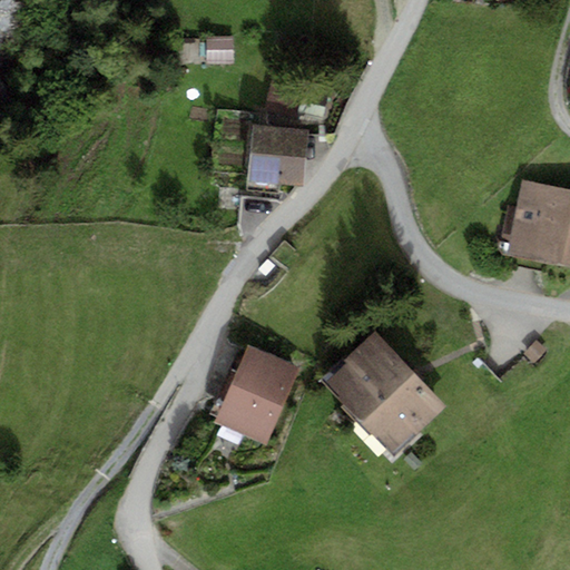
[(205,39),(207,62),(232,61),(231,38),(205,39)]
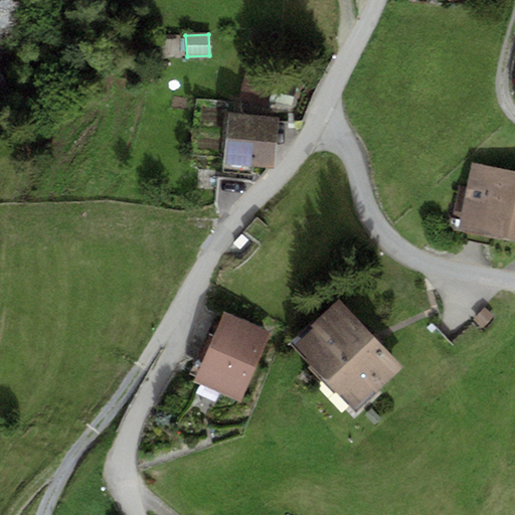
[(246,68),(237,99),(293,115),(299,94),(277,88),(280,77),(246,68)]
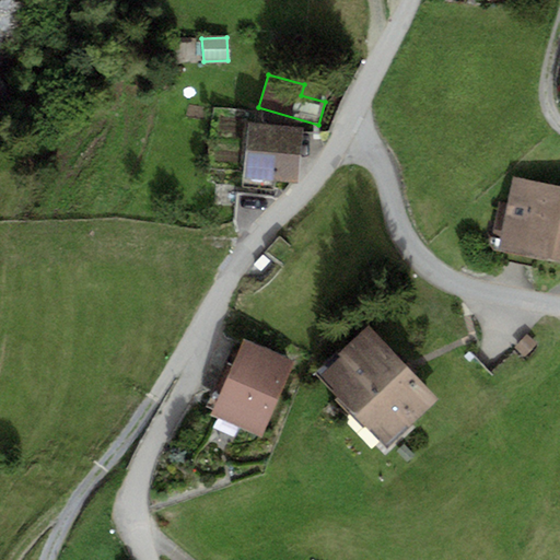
[(249,120),(241,186),(269,189),(270,179),(296,183),(303,128),(249,120)]
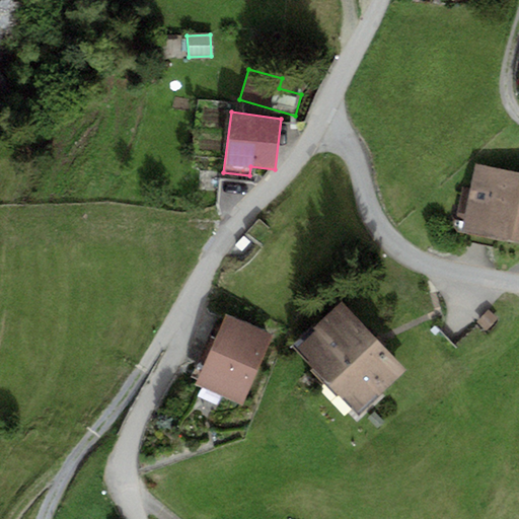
[(518,172),(474,164),(469,189),(462,187),(454,228),(518,241),(518,172)]
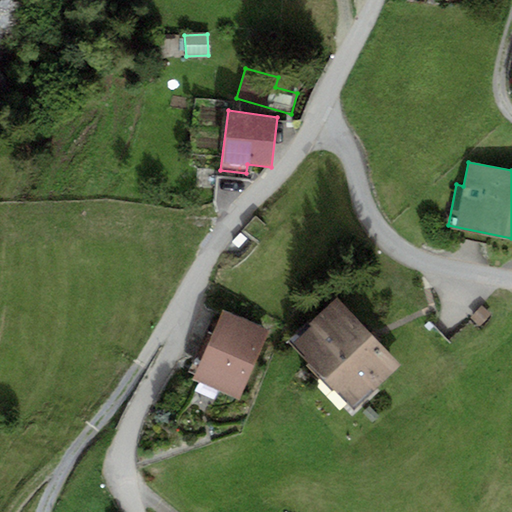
[(311,326),(293,343),(350,404),(370,386),(372,389),(401,364),(338,294),(307,322),(311,326)]
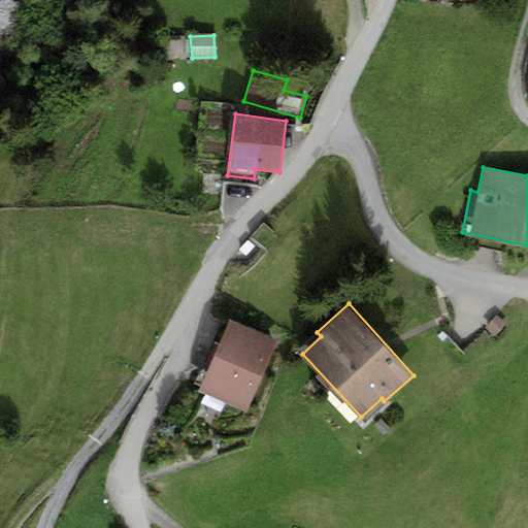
[(496,315),(485,327),(496,338),(507,326),(496,315)]
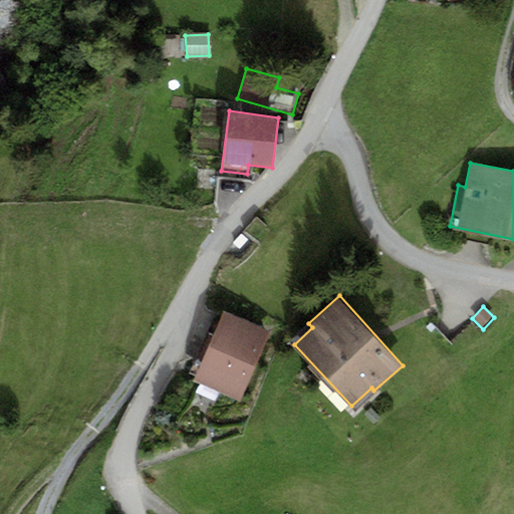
[(222,311),(192,378),(240,401),(270,333),(222,311)]
